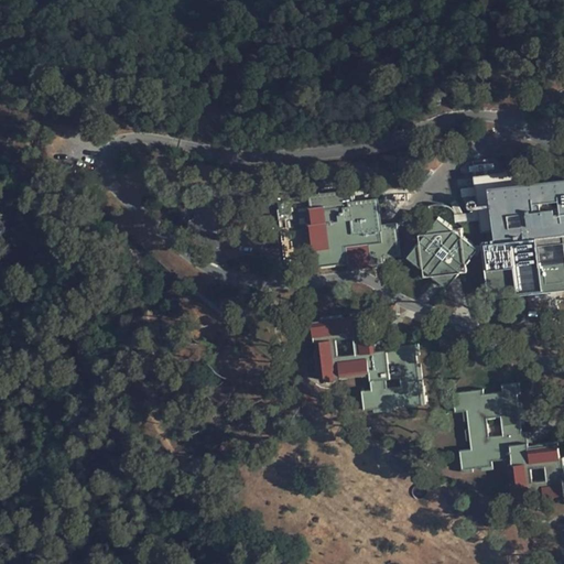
[(563,179),(549,181),(531,183),(530,170),(476,175),(481,229),(495,228),(496,241),(485,243),(490,295),(563,286),(563,179)]
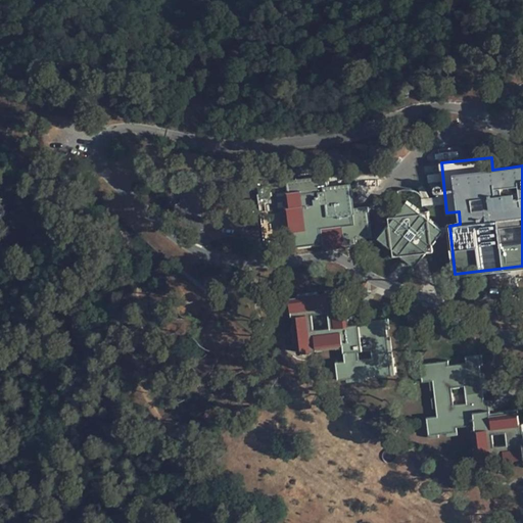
[(340,227),(342,242),(354,241),(372,238),(369,207),(352,208),(349,184),(328,186),(327,177),(286,182),(289,208),(287,208),(290,232),(294,232),(295,246),(322,243),(321,230),(340,227)]
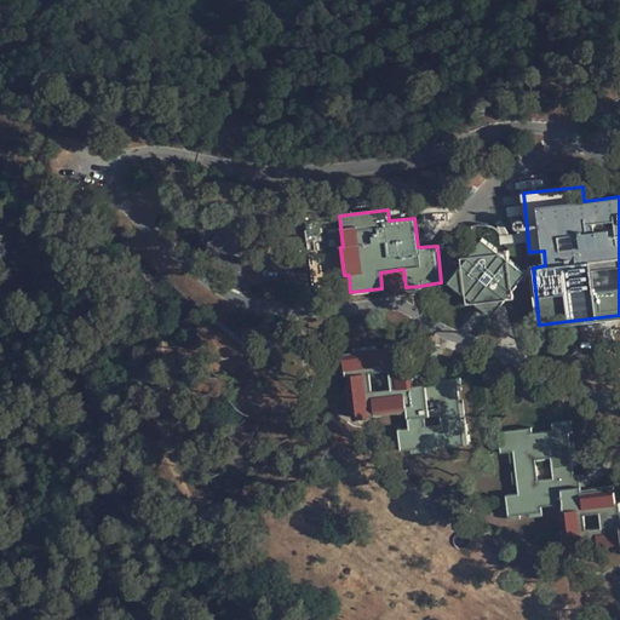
[(514,288),(520,279),(514,280),(514,271),(520,270),(509,262),(507,251),(495,251),(481,239),(470,253),(457,253),(459,268),(448,281),(461,291),(463,304),(477,303),(491,314),(501,299),(514,299),(514,288)]
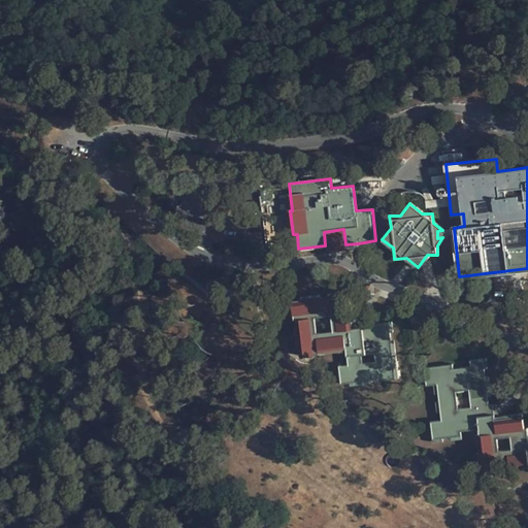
[(377,383),(399,380),(394,345),(392,345),(390,333),(393,331),(391,323),(372,325),(362,327),(352,329),(345,291),(327,293),(327,296),(316,297),(316,295),(293,297),(294,300),(290,301),(293,319),(296,320),(297,328),(295,329),(297,348),(300,349),(301,356),(320,354),(320,352),(344,349),(347,365),(338,366),(341,385),(376,380),(377,383)]
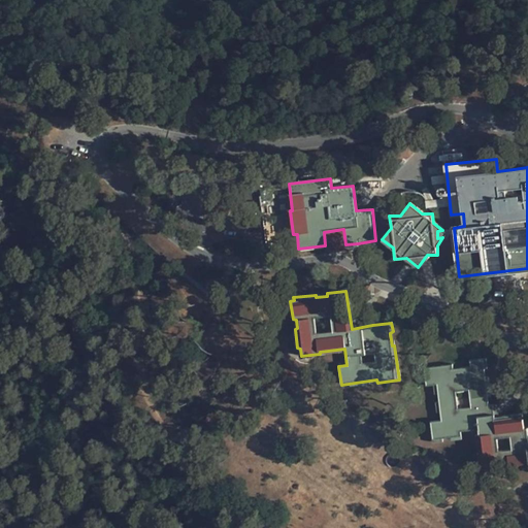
[(361,319),(362,327),(372,325),(370,317),(361,319)]
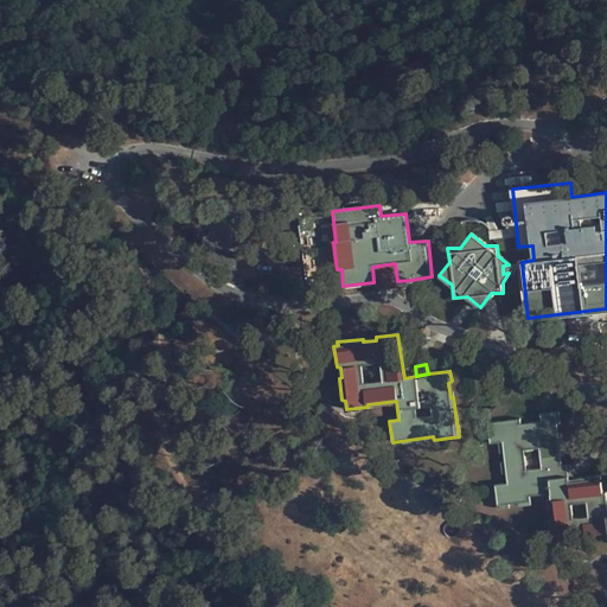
[(560,409),(538,411),(538,422),(521,423),(521,421),(489,423),(490,442),(499,442),(500,452),(503,453),(504,462),(502,462),(502,474),(505,474),(506,483),(494,485),(497,509),(509,508),(510,503),(518,503),(518,506),(530,505),(531,500),(544,499),(547,511),(550,512),(551,519),(548,522),(550,544),(568,543),(568,540),(606,536),(605,516),(606,515),(606,506),(606,494),(601,494),(599,475),(569,478),(567,467),(560,466),(560,455),(564,454),(563,441),(558,441),(556,419),(561,419),(560,409)]
